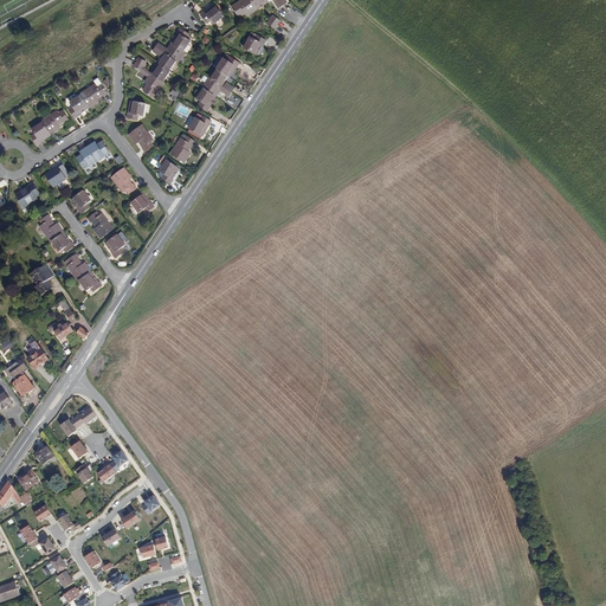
[(251,13),(259,7),(253,0),(242,0),(240,1),(240,0),(233,5),(240,15),(246,12),(246,11),(247,10),(251,13)]
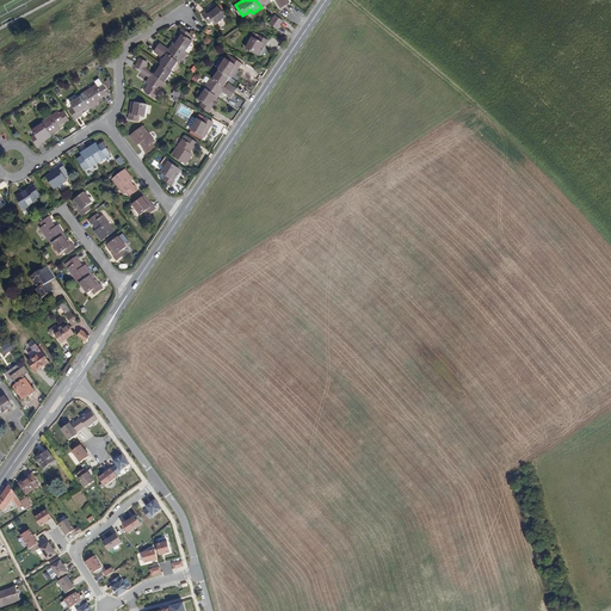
[(217,22),(228,14),(220,2),(209,8),(208,7),(204,11),(210,19),(214,17),(217,22)]
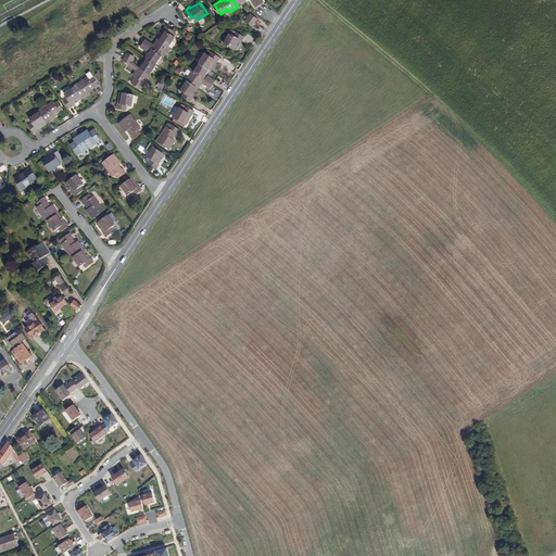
[(165,26),(166,27),(160,37),(171,45),(177,35),(174,33),(176,28),(167,23),(165,26)]
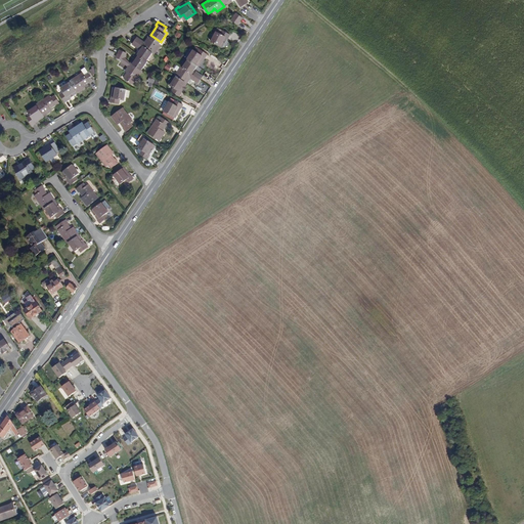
[(230,36),(232,33),(224,28),(222,32),(218,30),(213,39),(224,45),(229,36),(230,36)]
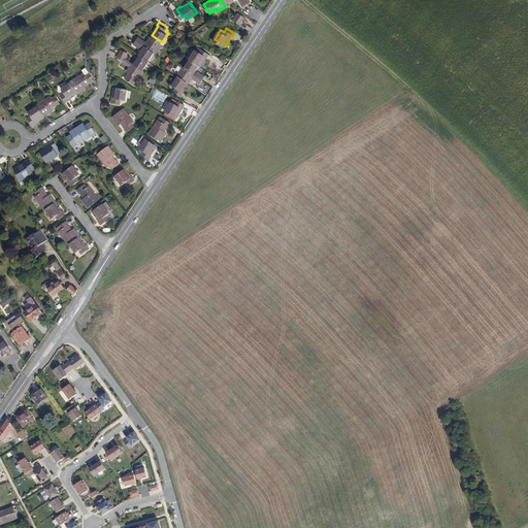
[(144,37),(140,35),(137,38),(144,43),(147,45),(155,51),(157,52),(163,43),(162,42),(152,35),(149,39),(150,39),(149,41),(143,38),(144,37)]
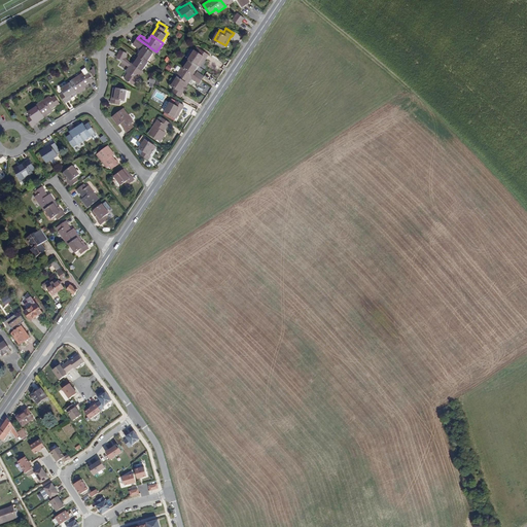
[(146,47),(145,46),(141,53),(143,54),(149,59),(154,50),(147,45),(146,47)]
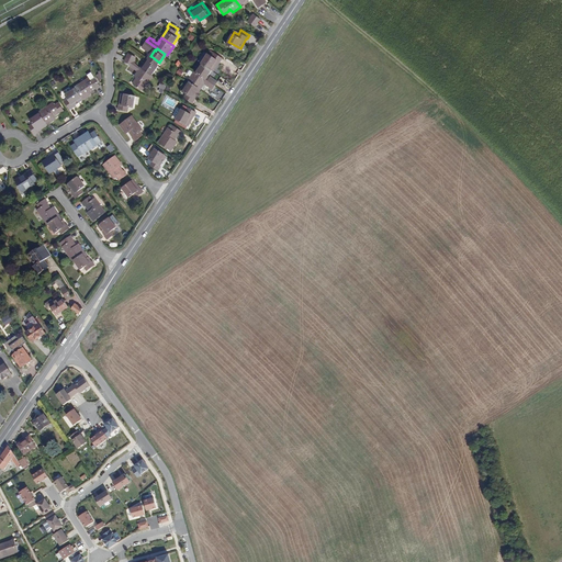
[(214,53),(210,51),(203,60),(214,68),(221,58),(222,58),(224,55),(216,49),(214,53)]
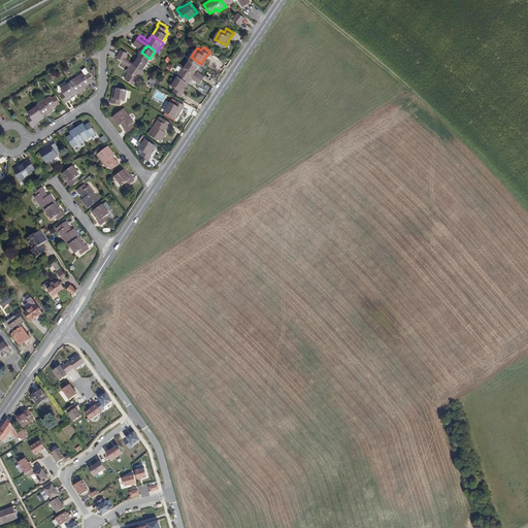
[(140,52),(134,61),(144,68),(151,59),(150,59),(143,54),(141,53),(140,52)]
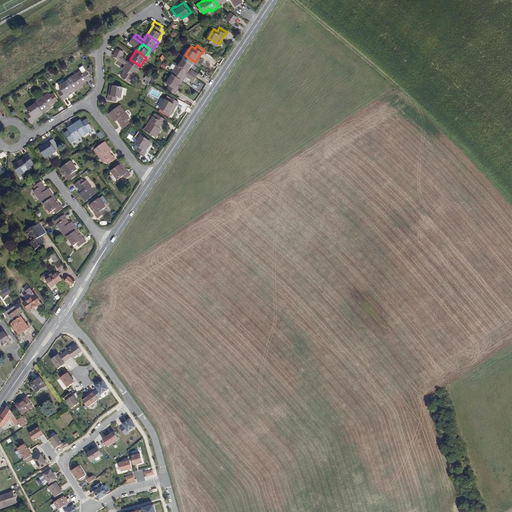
[(184,54),(178,62),(180,63),(187,68),(191,71),(197,75),(200,72),(196,69),(191,66),(192,64),(193,65),(195,62),(185,55),(184,54)]
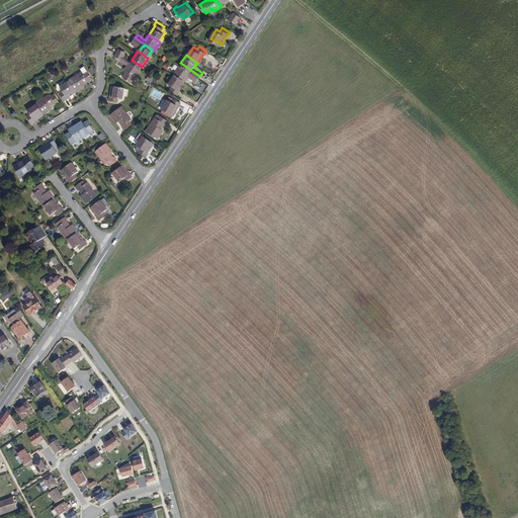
[(136,75),(142,67),(132,60),(126,67),(130,69),(128,70),(127,70),(123,75),(133,81),(137,76),(136,75)]
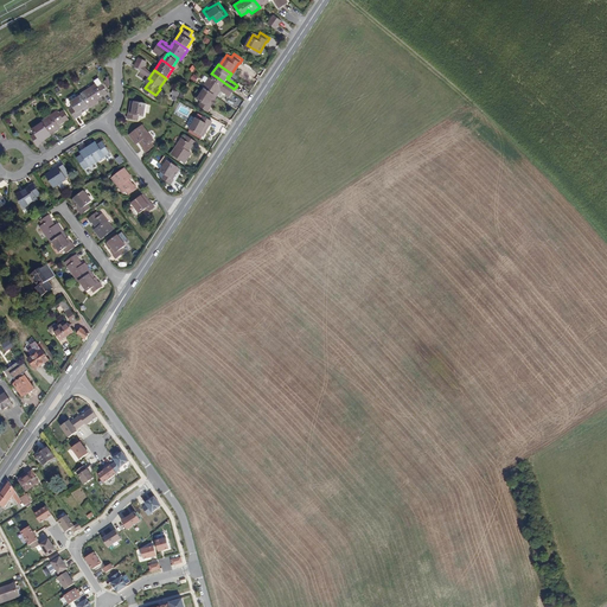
[(222,81),(213,75),(206,85),(217,93),(222,84),(221,83),(222,81)]
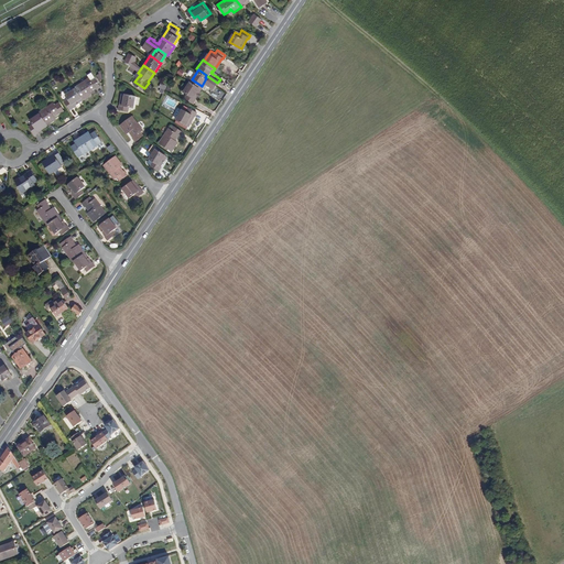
[(84,83),(85,84),(76,89),(84,101),(90,96),(88,93),(89,91),(90,93),(96,88),(97,89),(100,87),(96,80),(93,83),(89,78),(84,83)]
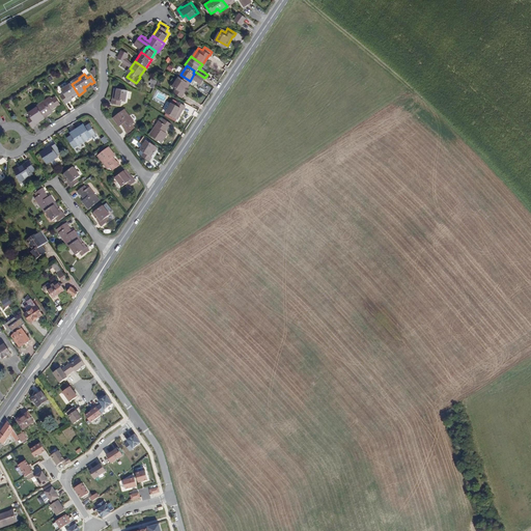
[(191,81),(190,81),(180,75),(179,75),(174,83),(177,85),(175,88),(184,94),(186,90),(185,90),(191,81)]
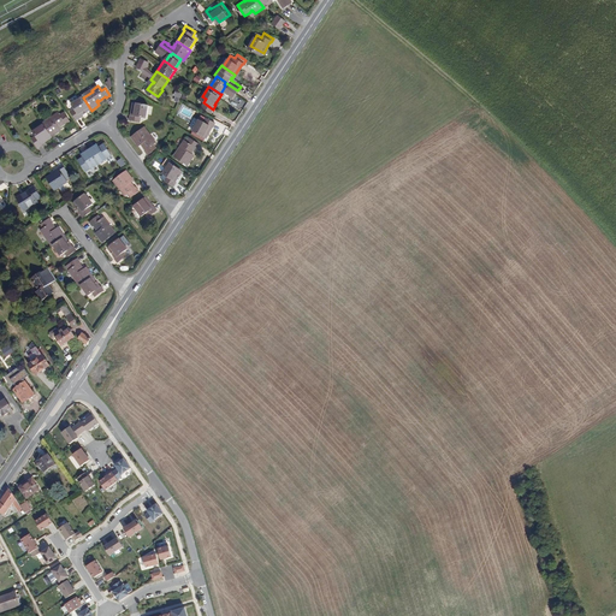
[(176,92),(171,100),(177,104),(182,95),(176,92)]
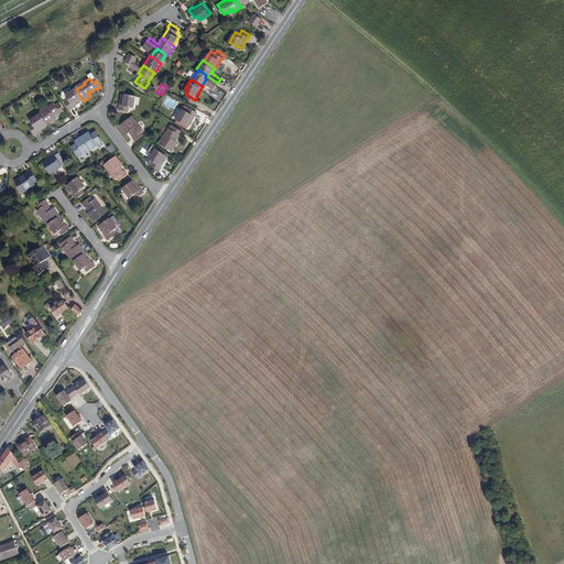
[(74,108),(74,107),(84,101),(76,89),(66,96),(69,100),(65,102),(71,110),(74,108)]
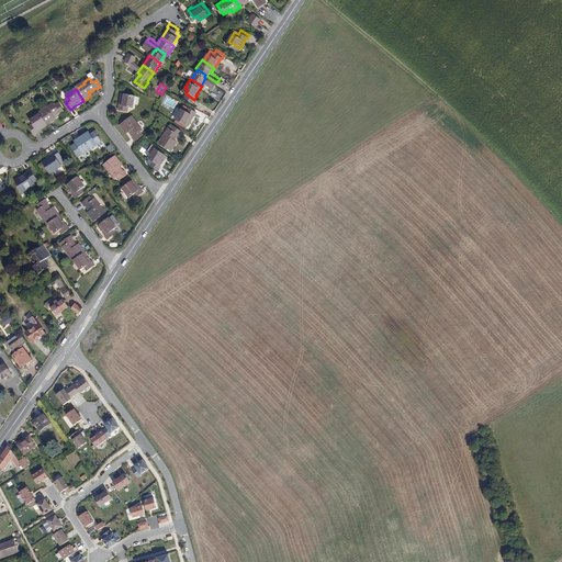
[(134,107),(135,96),(122,93),(121,104),(120,104),(119,109),(128,110),(130,107),(134,107)]
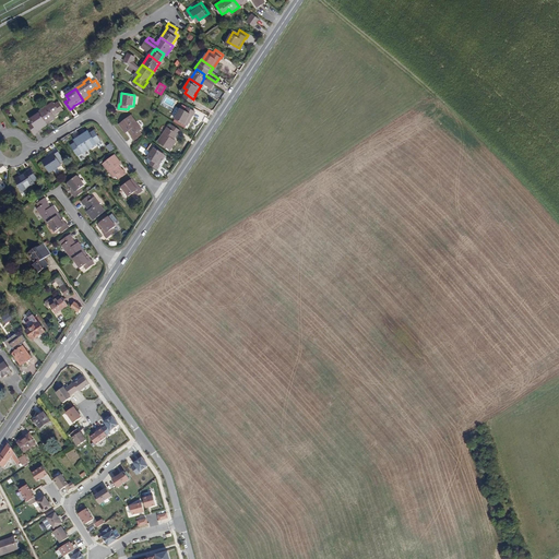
[(47,106),(48,107),(39,113),(47,123),(54,119),(51,116),(52,115),(54,115),(59,111),(60,113),(63,109),(59,103),(56,105),(54,102),(47,106)]
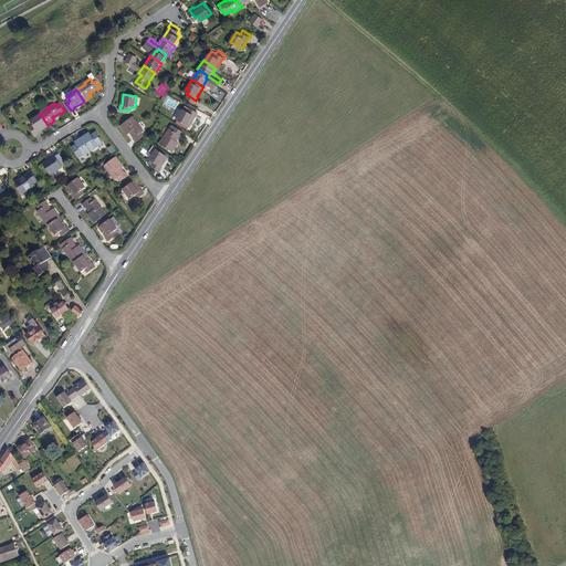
[(198,114),(199,111),(190,106),(188,109),(185,107),(178,117),(190,124),(196,114),(198,114)]
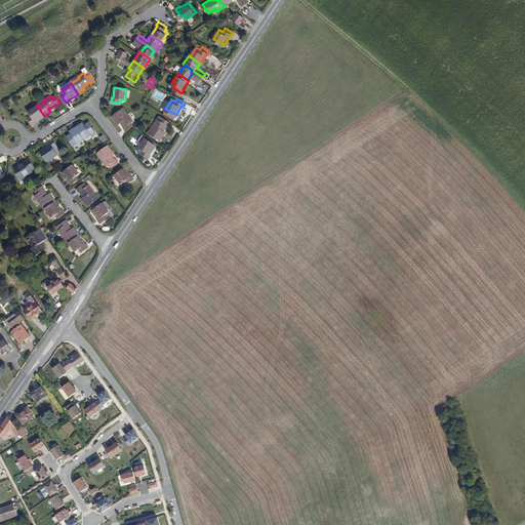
[(35,122),(44,116),(37,106),(28,112),(31,115),(27,118),(32,125),(36,123),(35,122)]
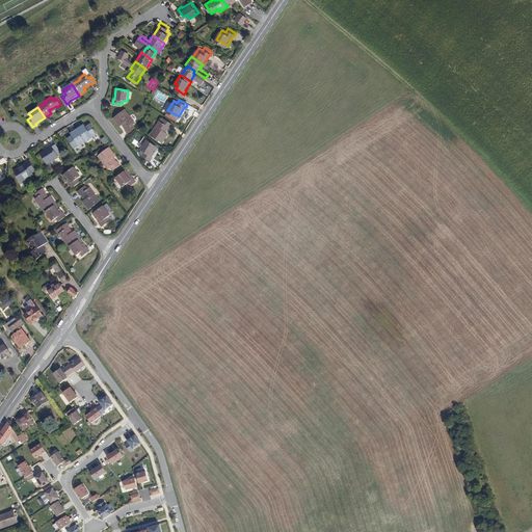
[(131,117),(130,117),(124,109),(113,117),(118,125),(122,123),(123,124),(122,124),(126,129),(125,130),(128,133),(134,129),(132,125),(135,123),(131,117)]
